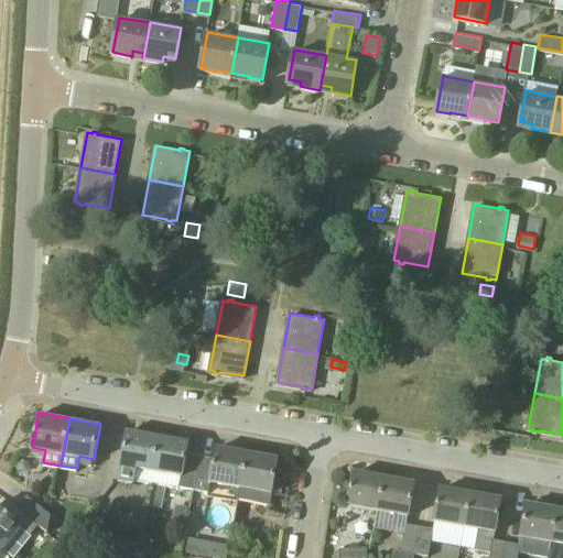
[(136,482),(138,468),(152,470),(158,434),(128,428),(121,463),(119,479),(136,482)]
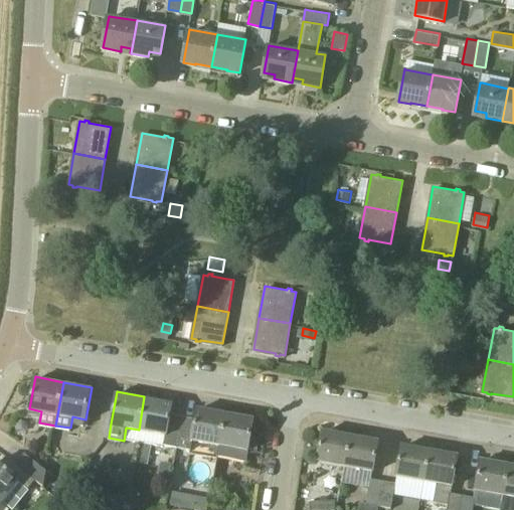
[(183,414),(171,412),(172,402),(144,396),(139,430),(137,439),(164,444),(164,442),(178,445),(183,414)]
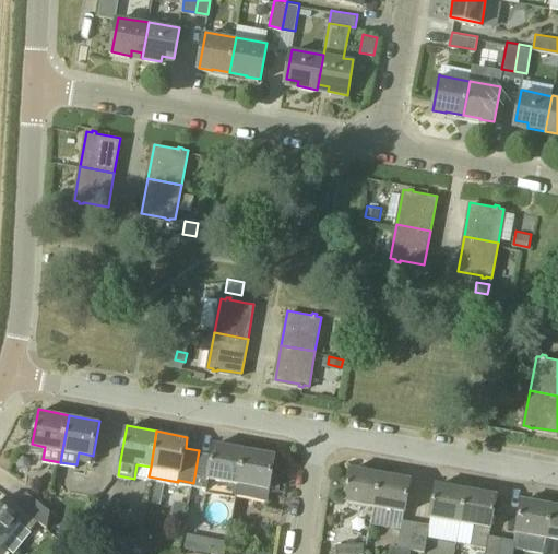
[(208,485),(209,476),(238,483),(245,447),(214,441),(212,452),(199,450),(193,483),(208,485)]
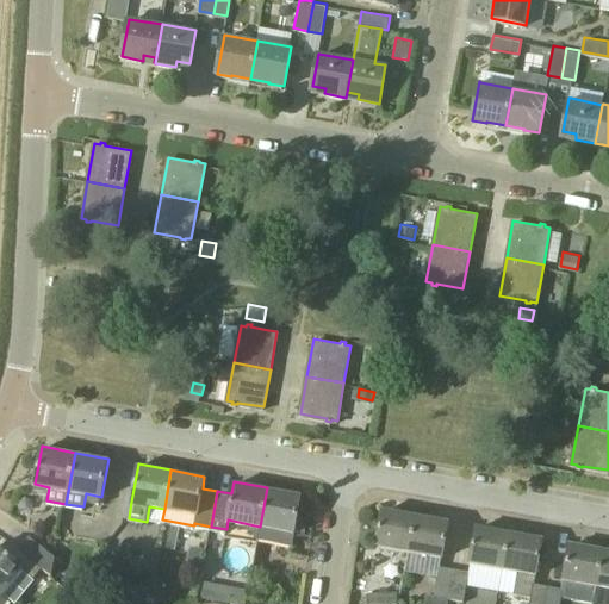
[(300,493),(267,487),(260,527),(279,529),(294,531),(300,493)]
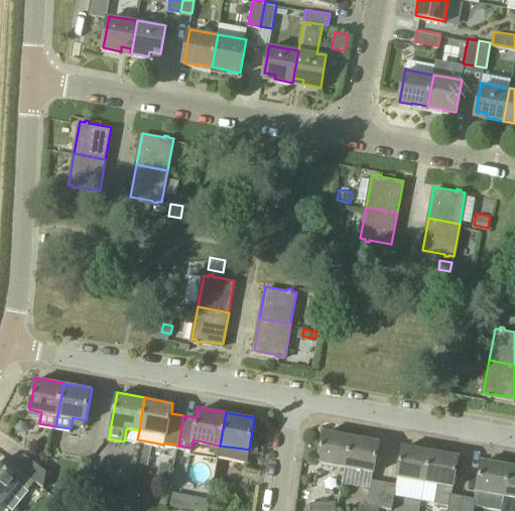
[(346,466),(351,435),(324,430),(317,461),(346,466)]
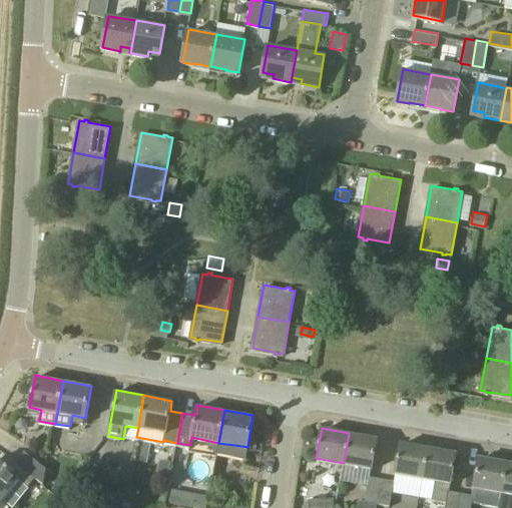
[(349,433),(344,463),(372,468),(378,438),(349,433)]
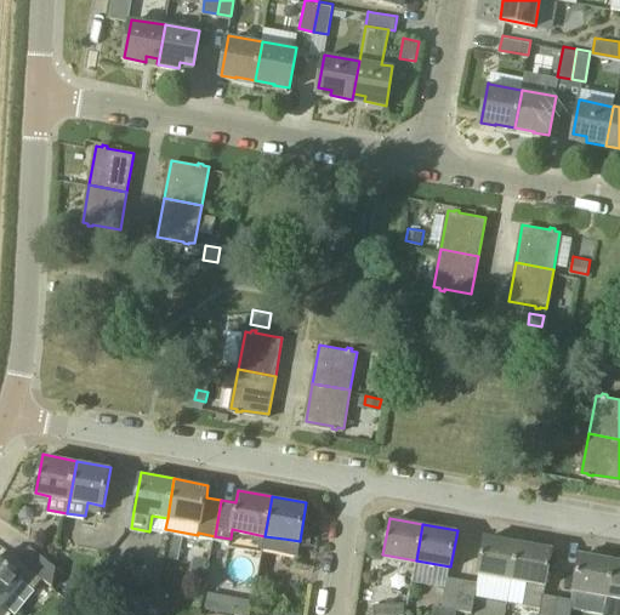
[(518,541),(484,535),(478,571),(512,578),(518,541)]
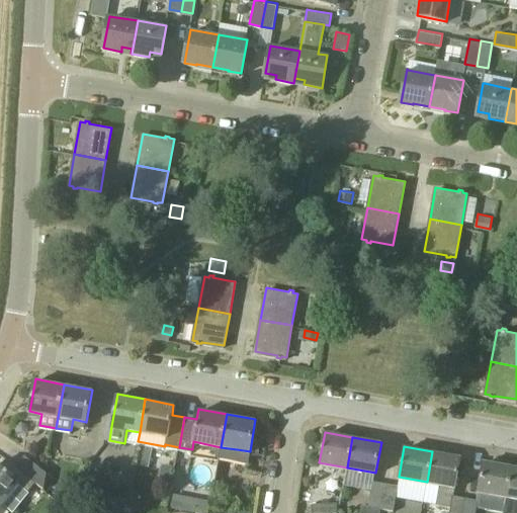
[(461,512),(465,497),(454,495),(460,456),(432,451),(427,482),(440,485),(437,503),(450,506),(448,512),(461,512)]
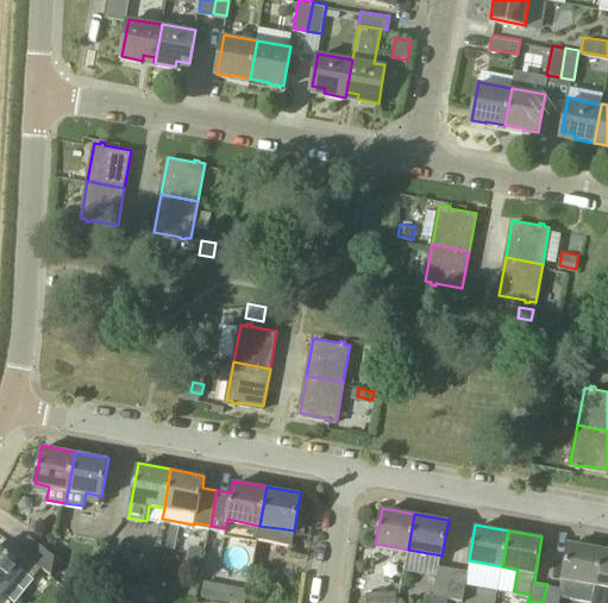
[(52,573),(56,554),(41,542),(30,534),(29,535),(30,536),(23,546),(22,545),(19,547),(43,565),(52,573)]
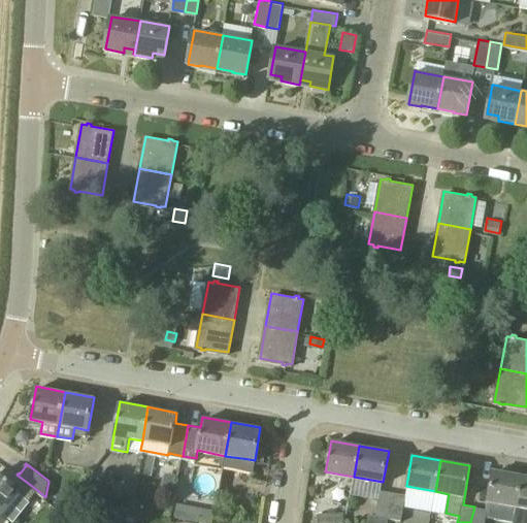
[(222,465),(221,474),(250,478),(251,469),(222,465)]
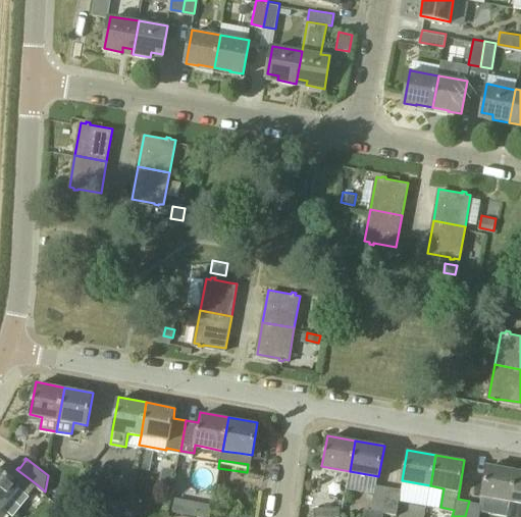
[(29,494),(37,484),(16,469),(6,461),(0,469),(0,504),(3,506),(13,515),(30,495),(29,494)]
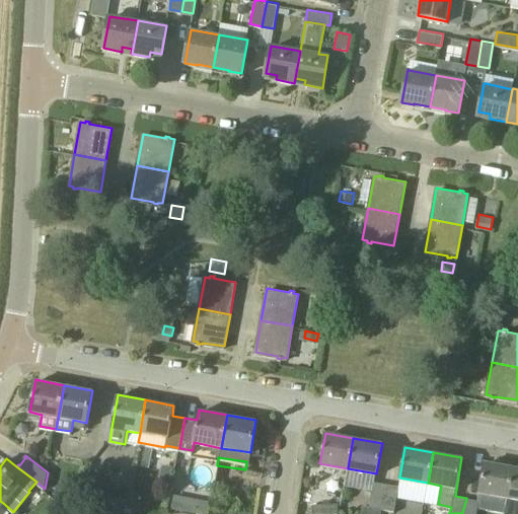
[(505,511),(513,467),(485,461),(479,492),(481,492),(478,500),(479,500),(477,507),(505,511)]
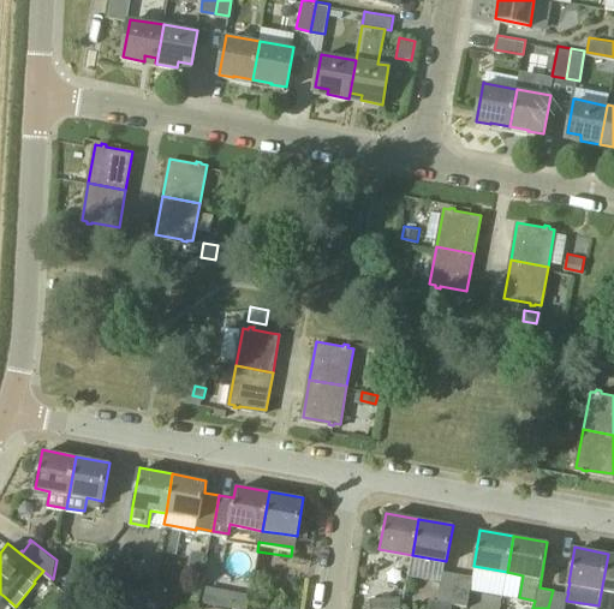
[(203,573),(207,556),(191,554),(188,571),(203,573)]
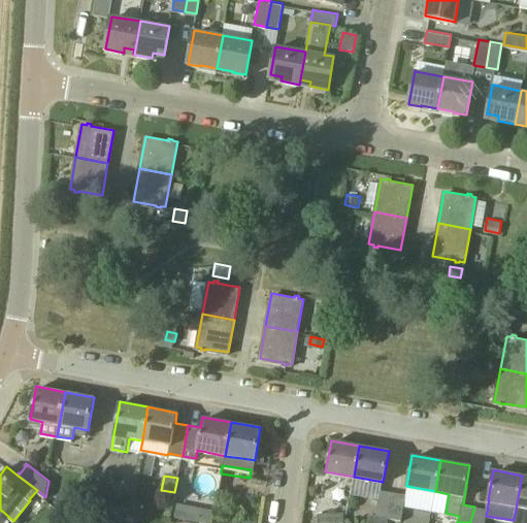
[(526,476),(522,476),(514,520),(515,521),(526,522),(526,476)]
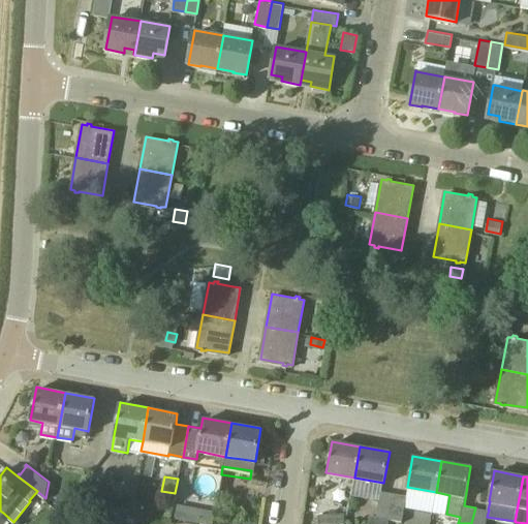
[(61,489),(54,501),(67,507),(73,495),(61,489)]
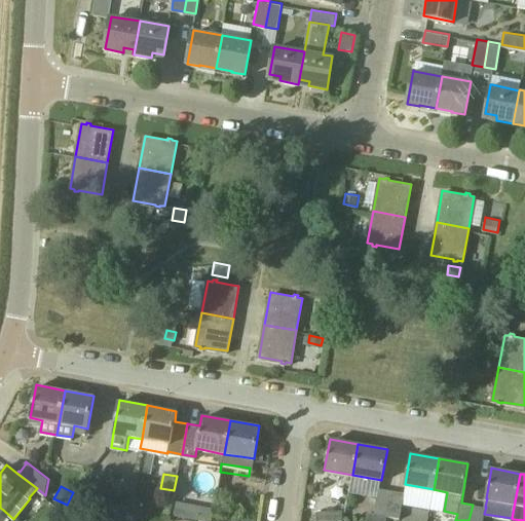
[(391,489),(379,487),(375,513),(387,515),(391,489)]
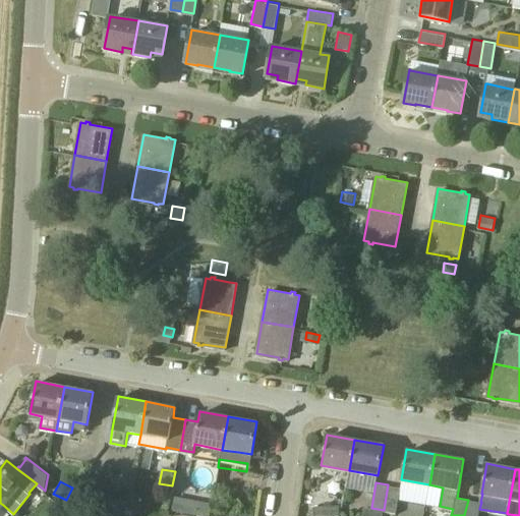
[(384,510),(396,512),(400,488),(388,484),(384,510)]
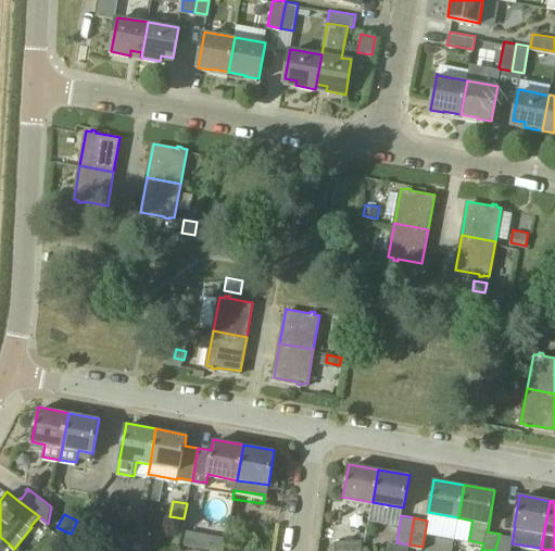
[(224,550),(226,536),(213,534),(210,548),(224,550)]
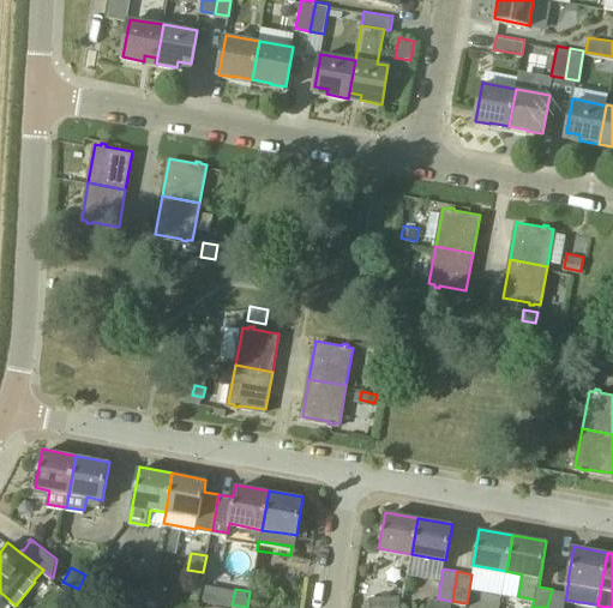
[(552,589),(547,607),(564,607),(565,600),(568,591),(566,591),(552,589)]
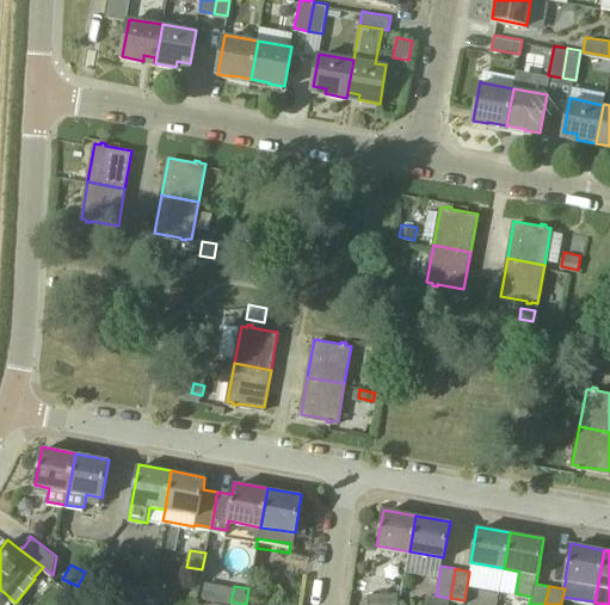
[(399,604),(398,590),(392,591),(368,593),(368,604),(399,604)]
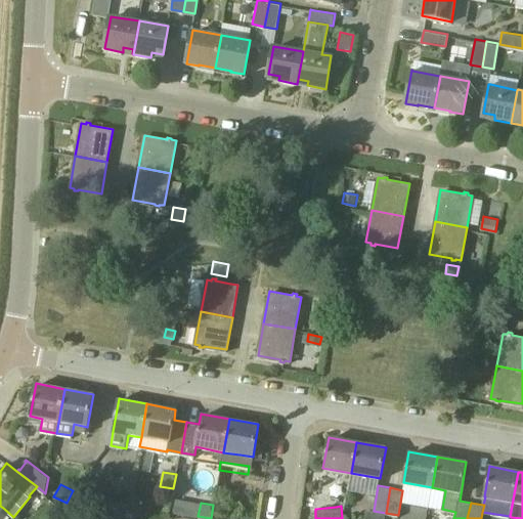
[(374,511),(366,510),(364,518),(384,518),(386,513),(374,511)]
